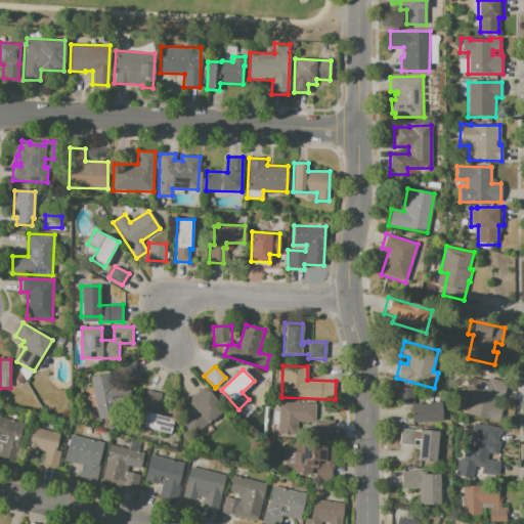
[(89,377),(107,373),(111,387),(129,383),(132,400),(118,403),(120,415),(97,419),(89,377)]
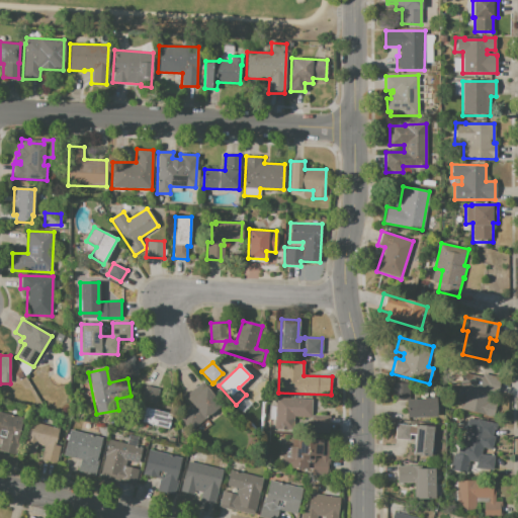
[(462,373),(493,382),(483,416),(458,409),(464,390),(458,387),(462,373)]
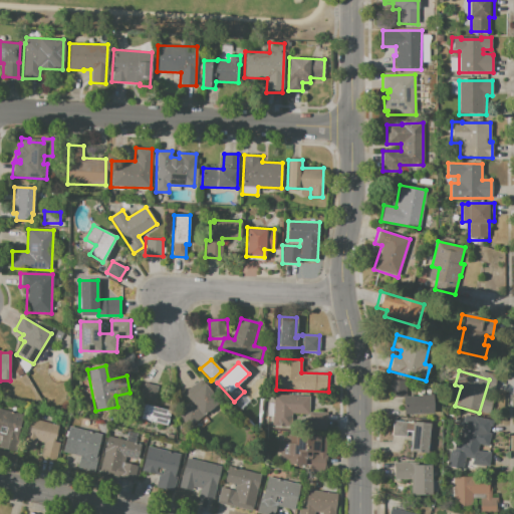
[(176,412),(190,401),(183,393),(201,378),(219,402),(205,413),(210,419),(203,424),(199,418),(189,426),(185,422),(184,423),(176,412)]
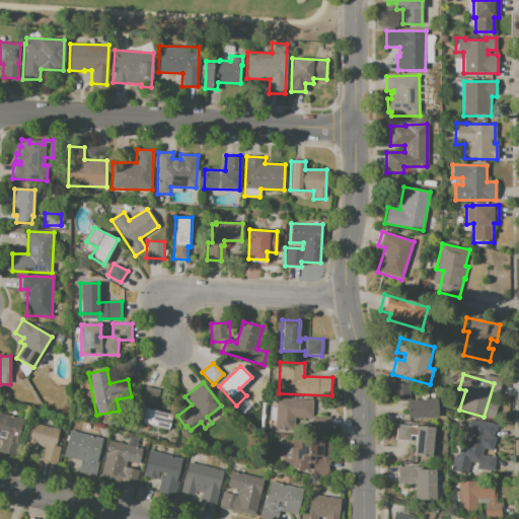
[(392,383),(409,383),(410,399),(426,399),(426,398),(436,398),(437,418),(406,419),(406,410),(404,410),(404,400),(392,400),(392,383)]
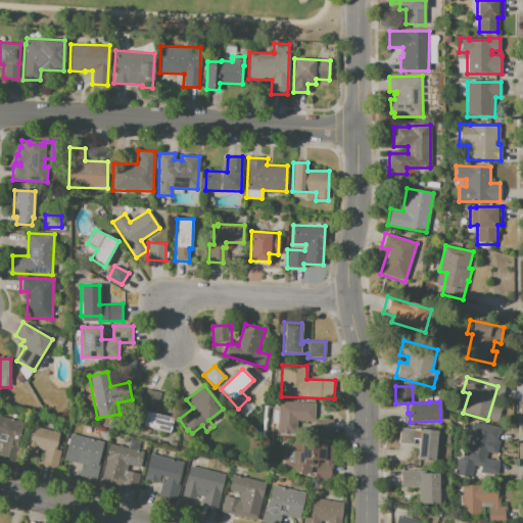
[(146,389),(160,392),(157,408),(143,405),(146,389)]
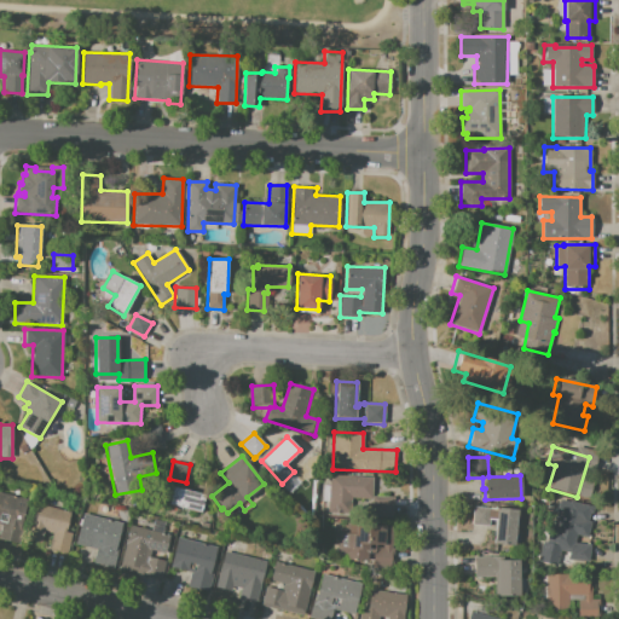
[(330,475),(374,476),(372,496),(394,497),(393,516),(371,515),(371,499),(352,499),(351,513),(328,512),(330,475)]
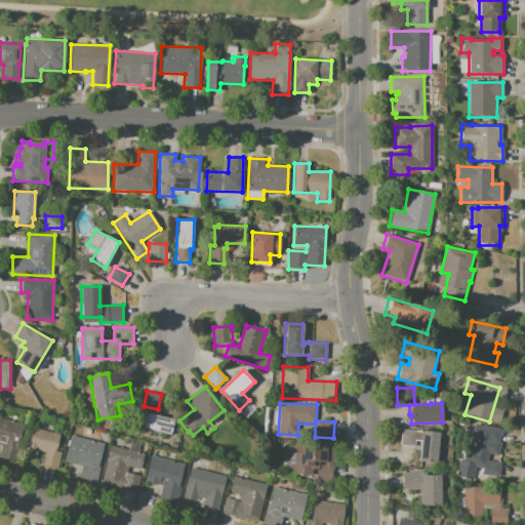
[(146,412),(173,419),(170,435),(143,428),(146,412)]
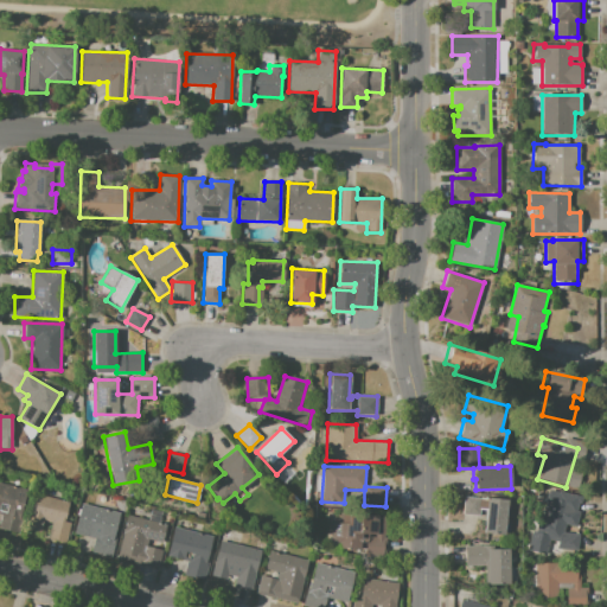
[(0,481),(27,490),(20,516),(21,516),(18,532),(0,528),(0,519),(2,512),(0,511),(0,481)]
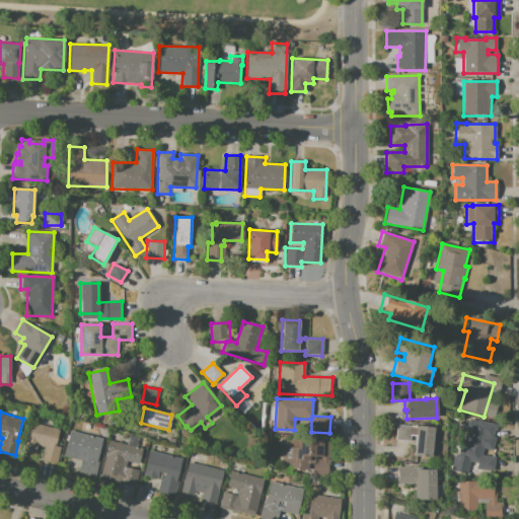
[(468,419),(490,425),(478,464),(470,462),(467,473),(451,468),(455,453),(463,455),(468,435),(464,434),(468,419)]
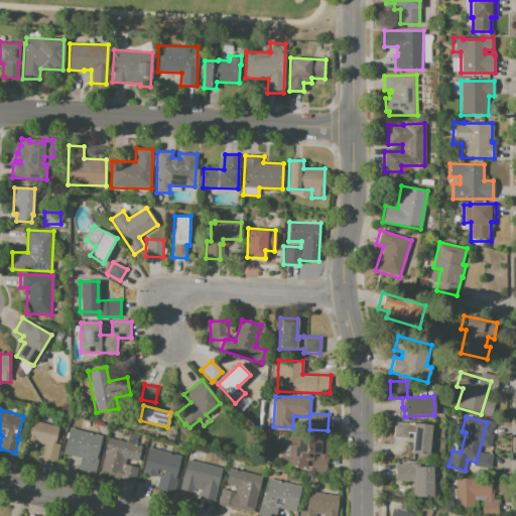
[(30,419),(58,427),(54,442),(59,444),(54,462),(40,458),(43,444),(36,442),(33,453),(22,449),(30,419)]
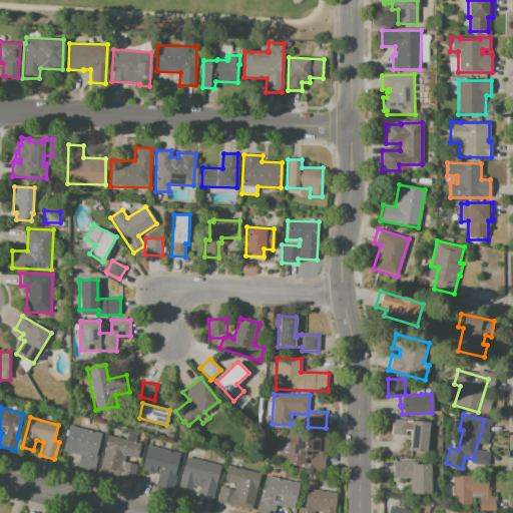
[(392,420),(428,422),(426,451),(408,450),(409,436),(391,435),(392,420)]
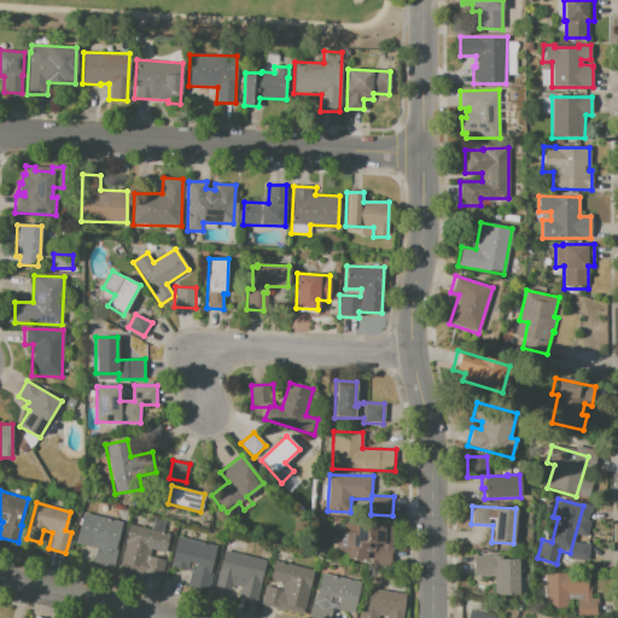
[(82,512),(122,522),(116,548),(118,549),(114,566),(93,561),(95,548),(75,543),(82,512)]
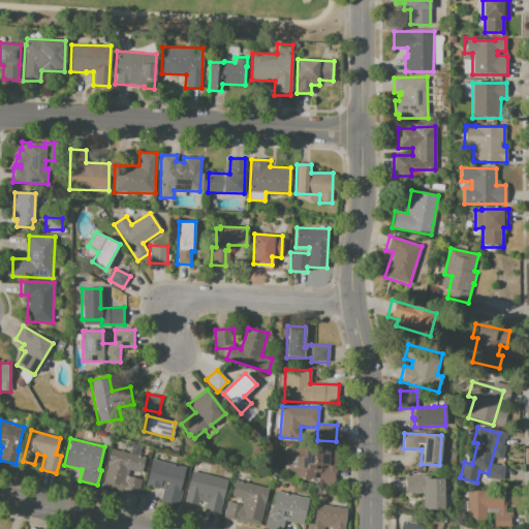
[(288,472),(297,472),(296,477),(315,478),(315,472),(319,472),(319,481),(337,483),(338,449),(297,447),(297,452),(289,452),(288,472)]
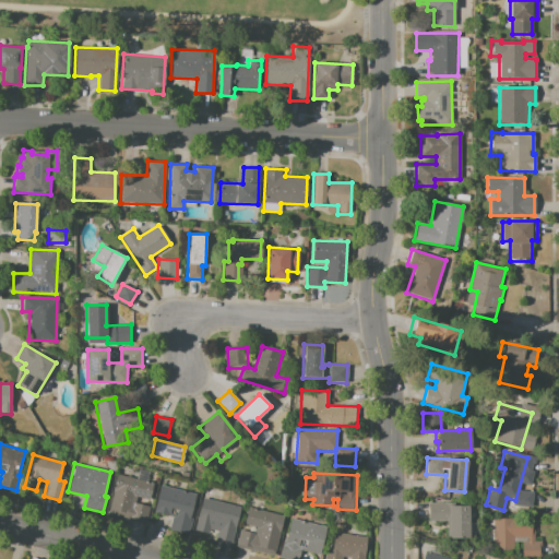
[(116,474),(153,483),(149,499),(138,497),(135,503),(150,507),(145,523),(106,513),(116,474)]
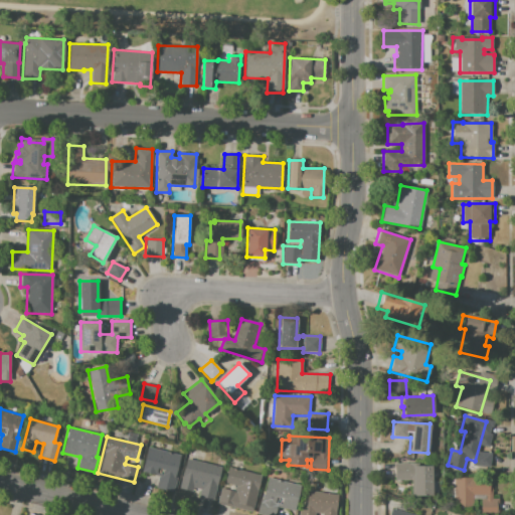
[(147,447),(180,456),(175,477),(176,477),(172,492),(155,488),(159,476),(141,471),(147,447)]
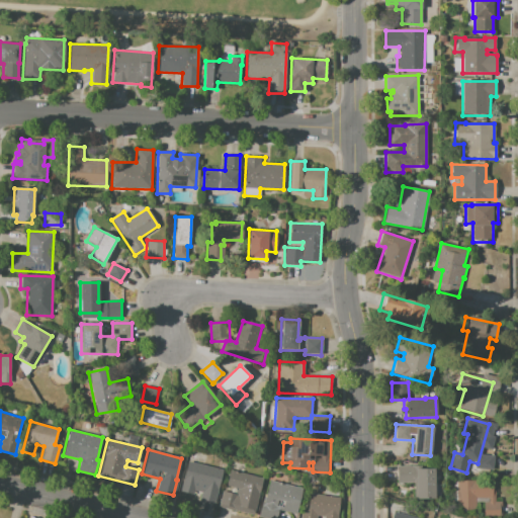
[(187,461),(217,468),(212,485),(218,486),(213,503),(198,500),(202,486),(193,484),(191,494),(180,492),(187,461)]
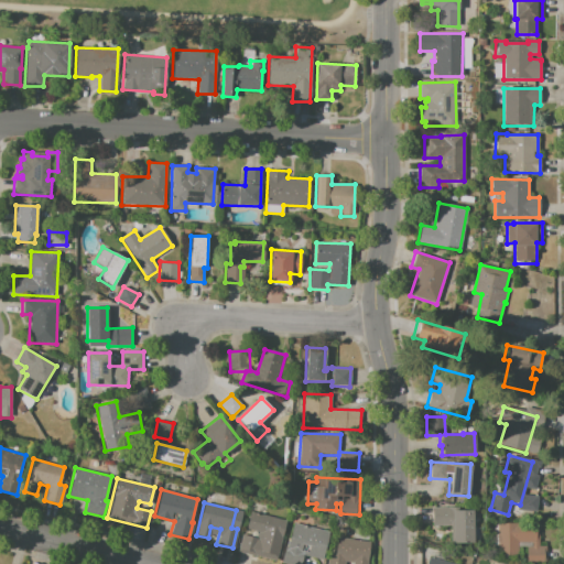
[(431,507),(453,507),(453,510),(473,510),(473,527),(478,527),(478,542),(451,543),(451,525),(431,525),(431,507)]
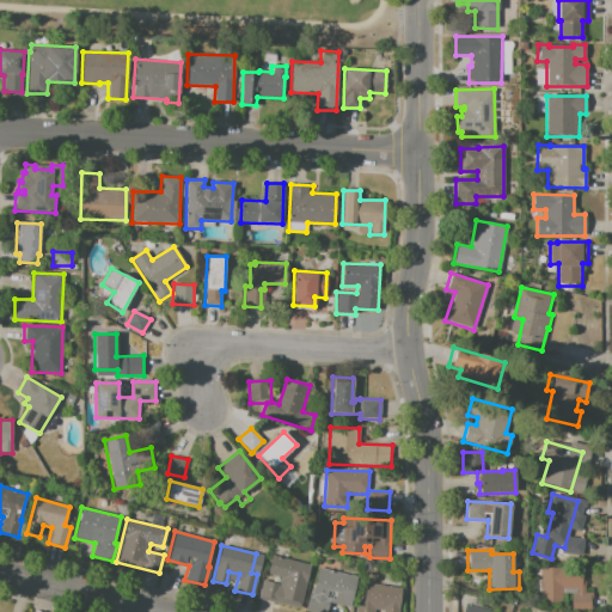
[(271,555),(310,564),(299,609),(259,598),(264,580),(277,583),(280,577),(267,574),(271,555)]
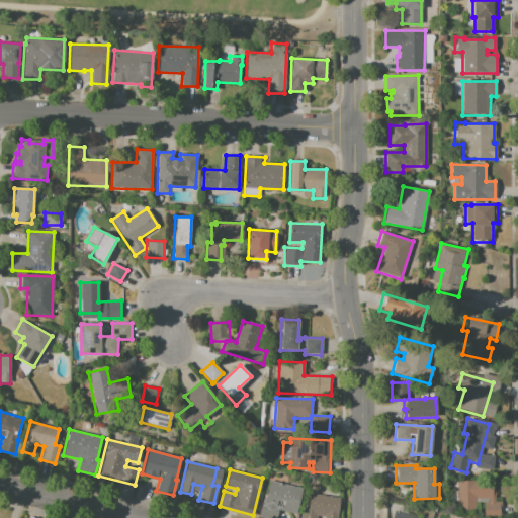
[(269,480),(263,502),(262,501),(258,515),(268,517),(276,517),(279,510),(295,514),(303,488),(269,480)]
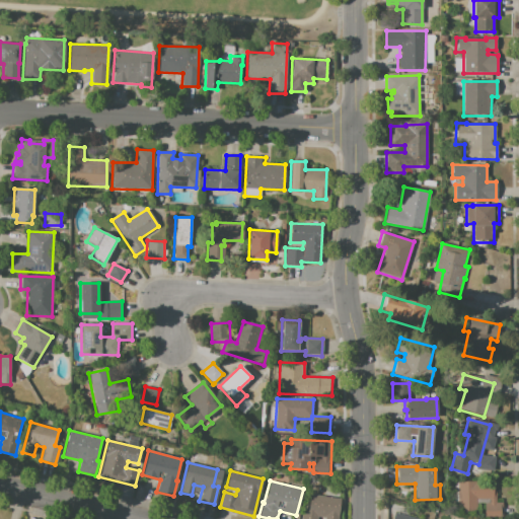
[(457,482),(457,511),(476,511),(476,499),(489,499),(489,505),(484,505),(484,518),(502,518),(502,502),(496,502),(496,482),(457,482)]
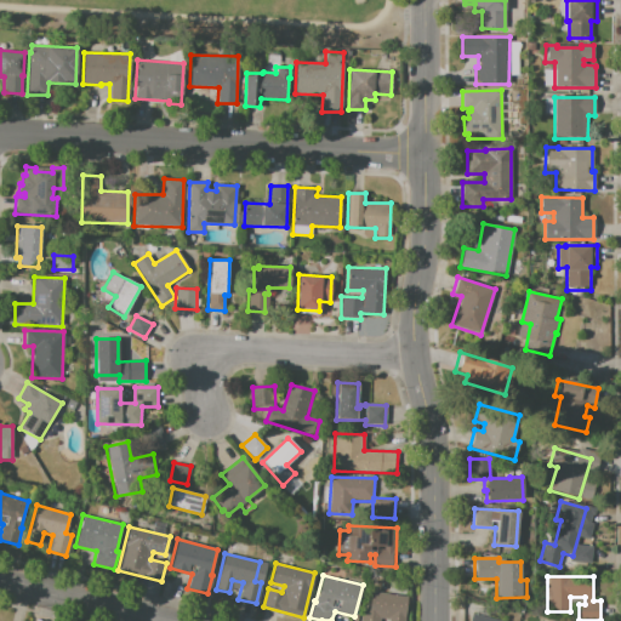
[(359,620),(362,610),(369,611),(371,592),(408,596),(404,620),(388,620),(389,619),(379,617),(377,620),(359,620)]
